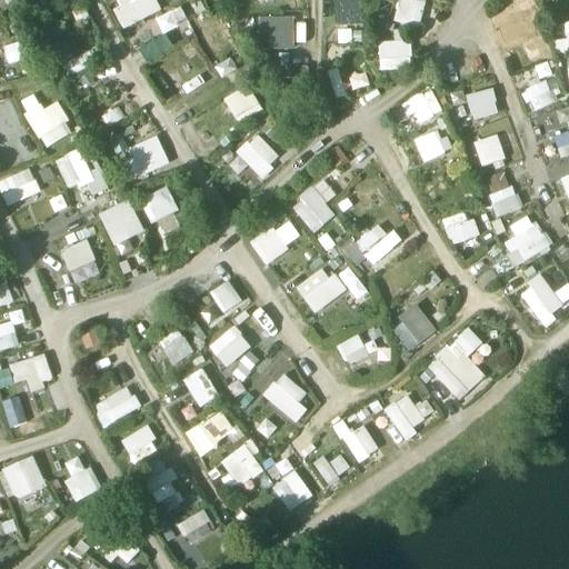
[(156,0),(111,0),(123,27),(160,11),(156,0)]
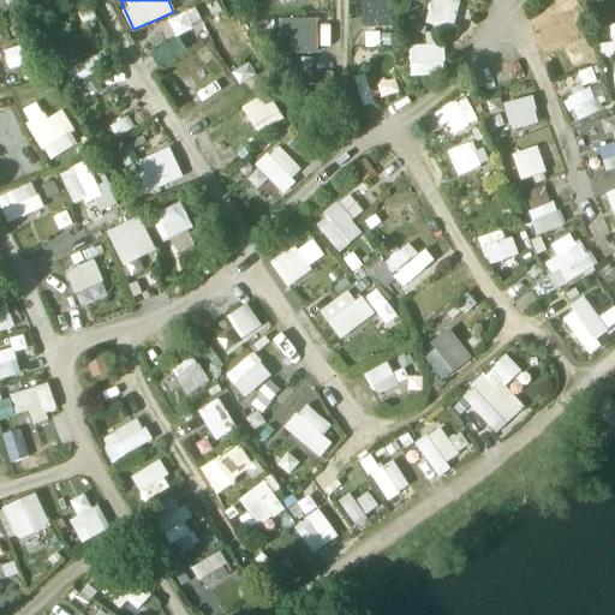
[(392,27),(389,0),(359,0),(360,28),(392,27)]
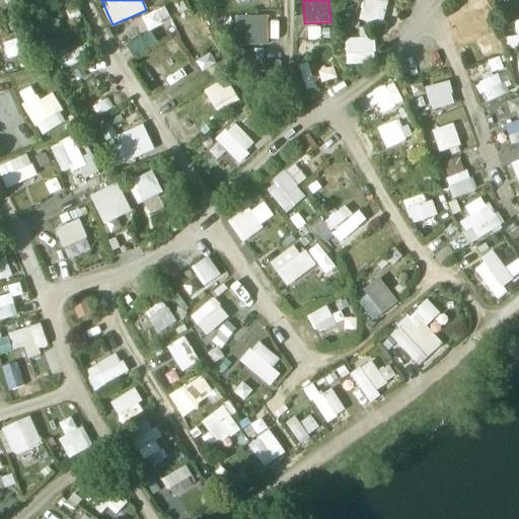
[(385,0),(362,0),(358,19),(383,25),(388,1),(385,0)]
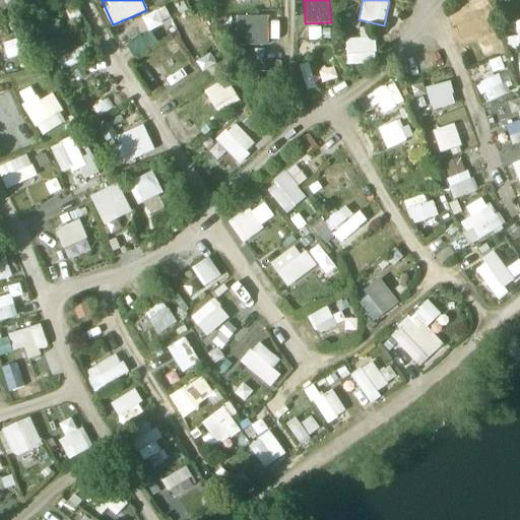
[(157,11),(143,16),(147,30),(161,25),(157,11)]
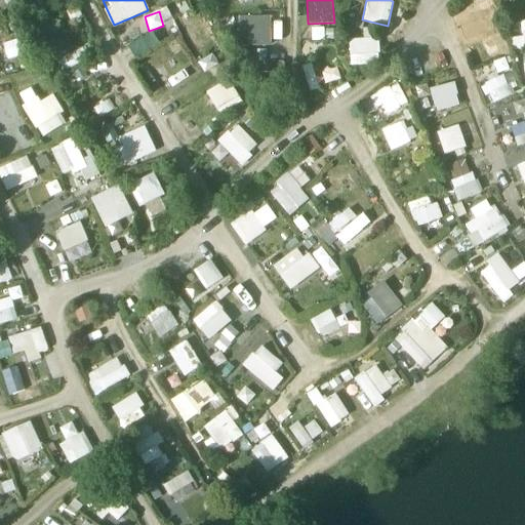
[(271,46),(272,15),(244,15),(243,45),(271,46)]
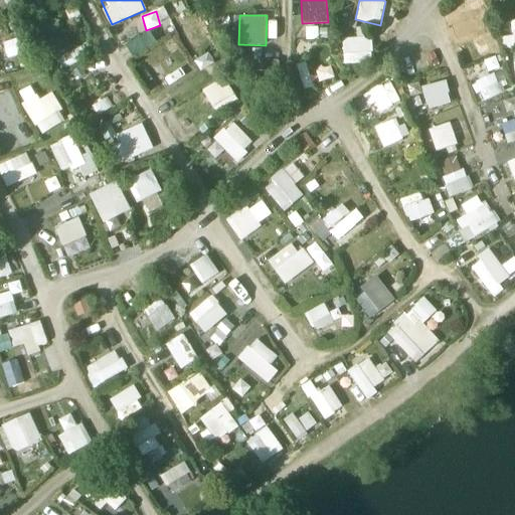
[(514,19),(510,20),(511,36),(501,37),(502,44),(514,43),(514,19)]
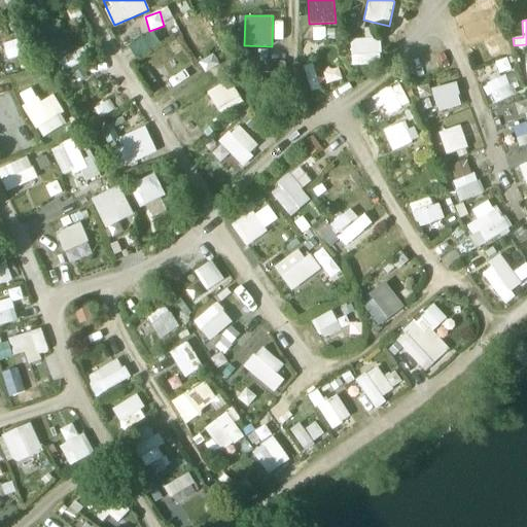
[(498,29),(482,32),(486,56),(503,51),(498,29)]
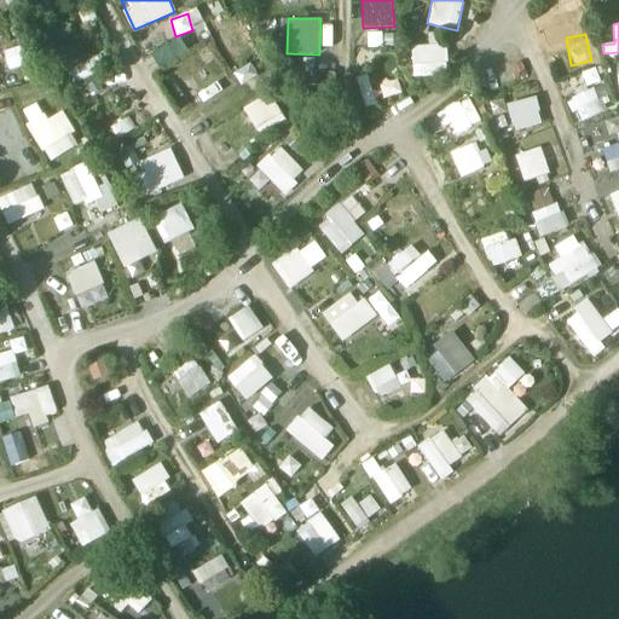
[(4,52),(11,73),(30,67),(23,46),(4,52)]
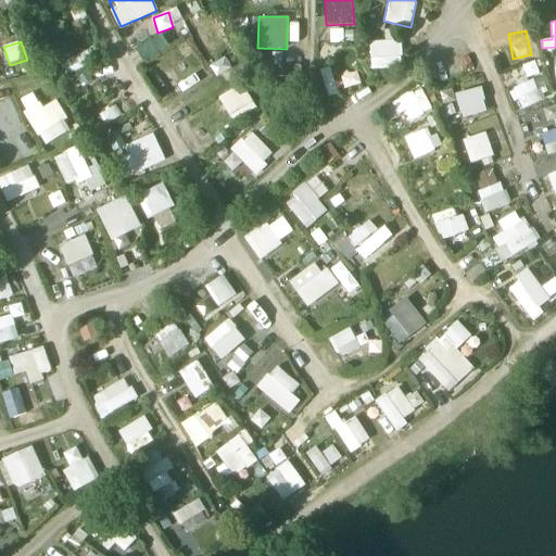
[(400,42),(369,41),(369,68),(400,68),(400,42)]
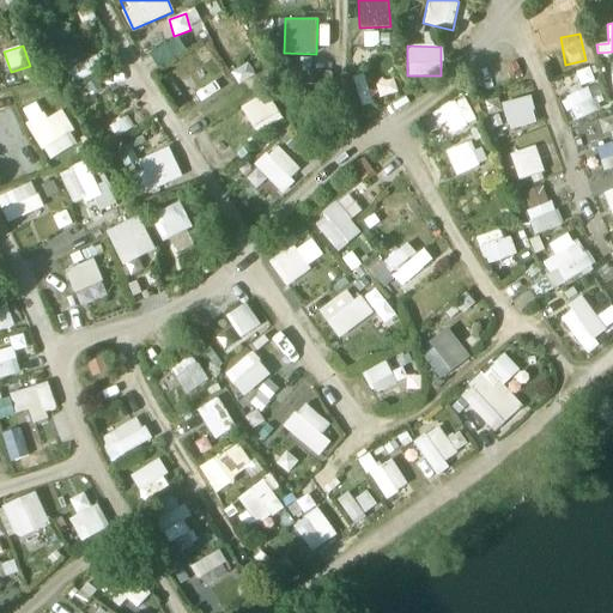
[(175,74),(195,92),(210,77),(216,83),(226,71),(200,47),(175,74)]
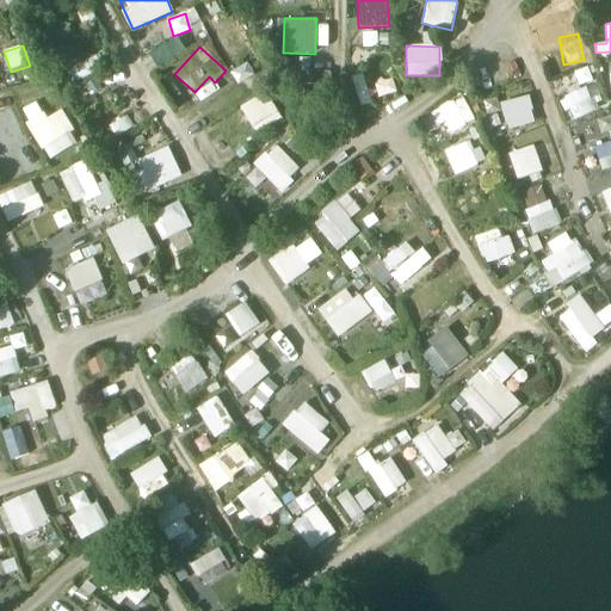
[(69,71),(75,81),(102,68),(96,56),(69,71)]
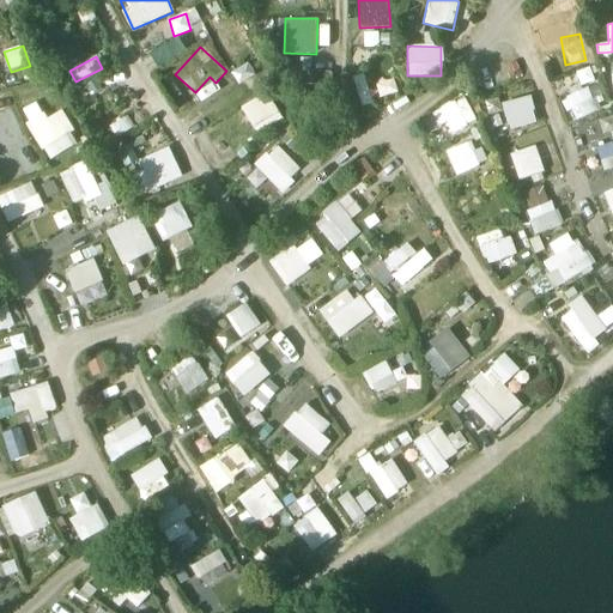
[(353,78),(362,105),(372,102),(363,74),(353,78)]
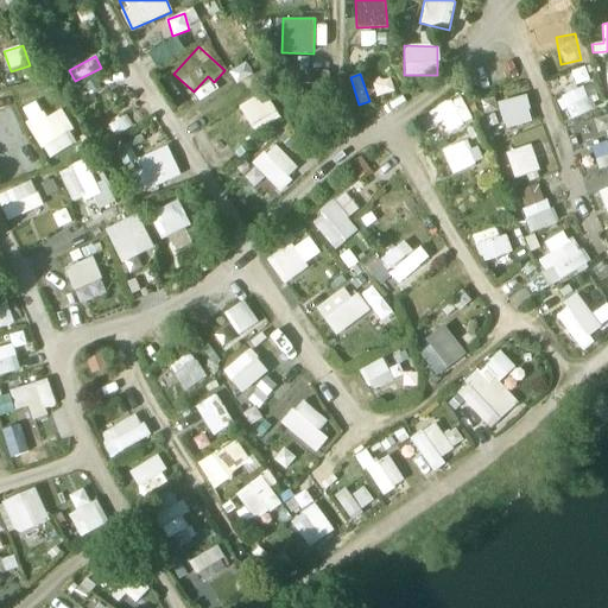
[(192,93),(198,101),(217,89),(211,80),(192,93)]
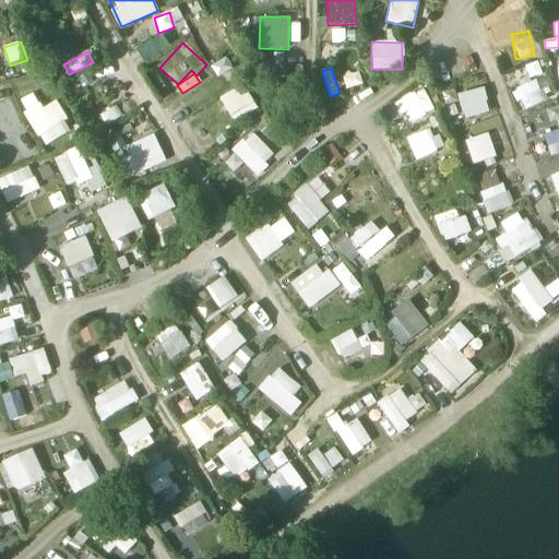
[(523,110),(545,102),(535,80),(514,88),(523,110)]
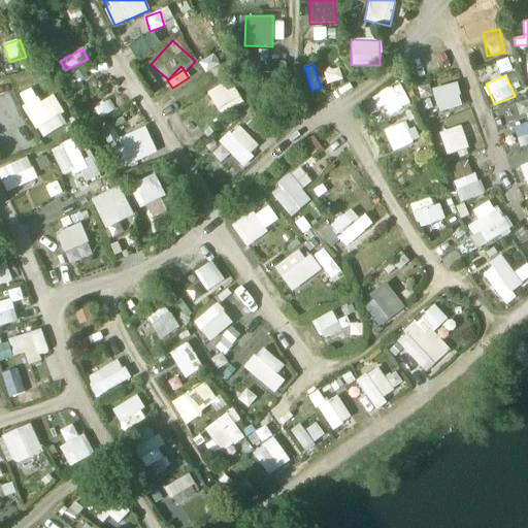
[(228,78),(206,93),(221,114),(242,100),(228,78)]
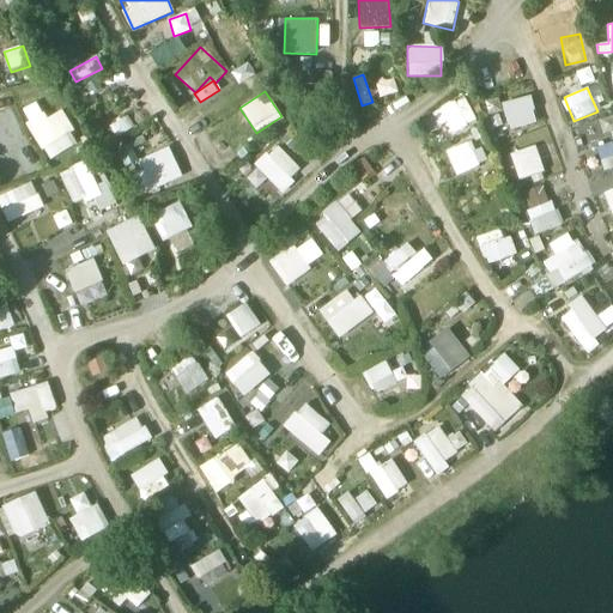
[(505,119),(534,110),(530,96),(501,104),(505,119)]
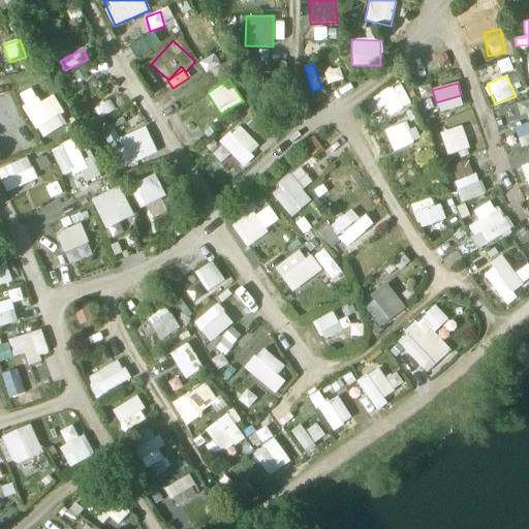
[(402,85),(376,94),(384,116),(410,106),(402,85)]
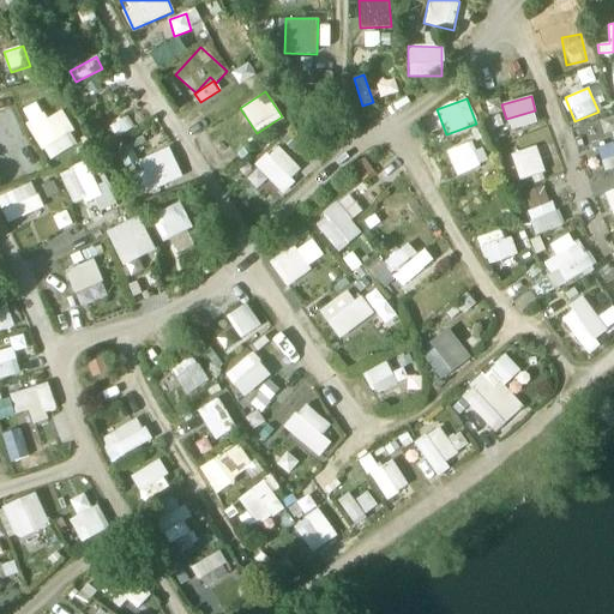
[(22,110),(46,161),(78,145),(61,110),(44,118),(37,103),(22,110)]
